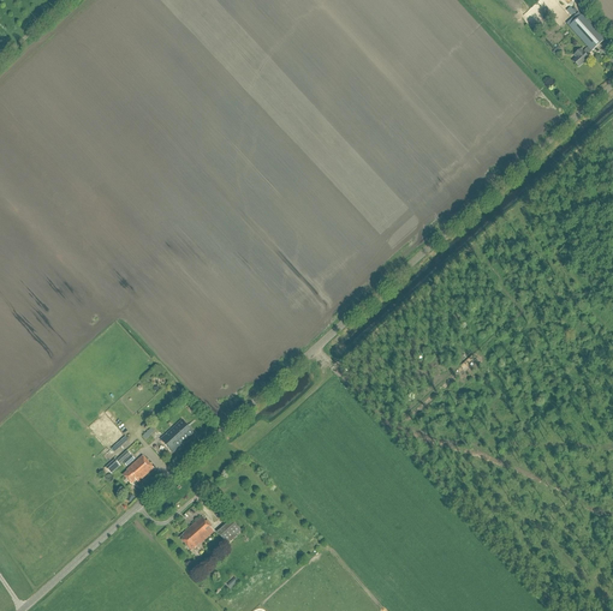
[(589,48),(601,37),(576,10),(575,11),(570,15),(564,21),(585,45),(581,49),(571,58),(576,64),(585,55),(583,53),(589,48)]
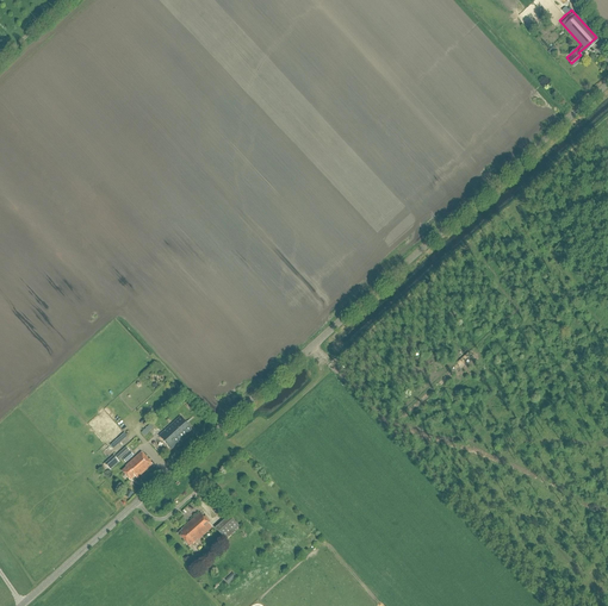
[(191,426),(179,413),(157,433),(169,447),(191,426)]
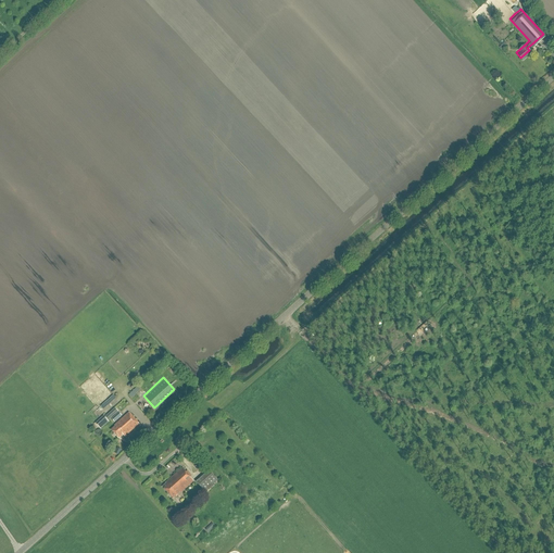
[(131,396),(139,388),(136,385),(128,392),(131,396)]
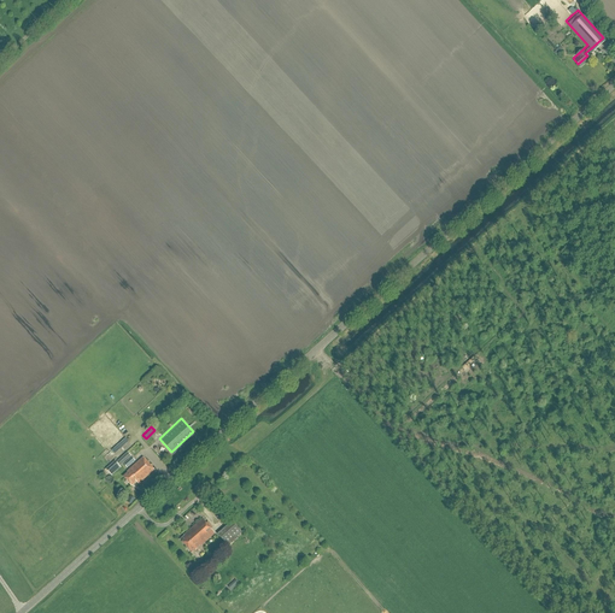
[(122,434),(111,448),(116,452),(127,437),(122,434)]
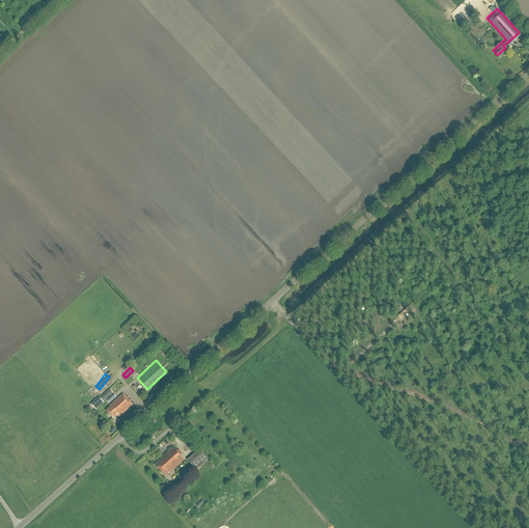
[(111,390),(108,387),(98,395),(96,394),(89,401),(94,408),(102,400),(101,399),(111,390)]
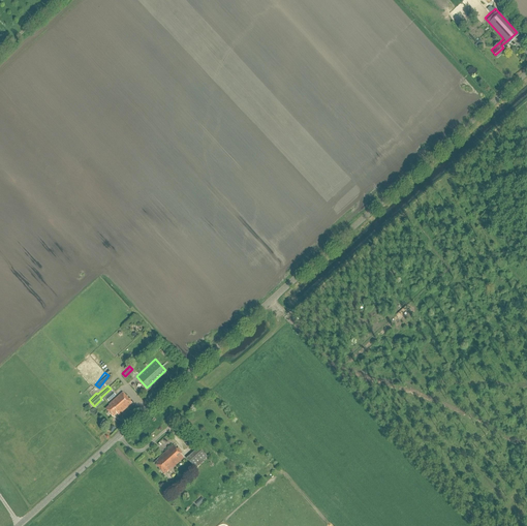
[(114,393),(111,390),(103,396),(106,399),(114,393)]
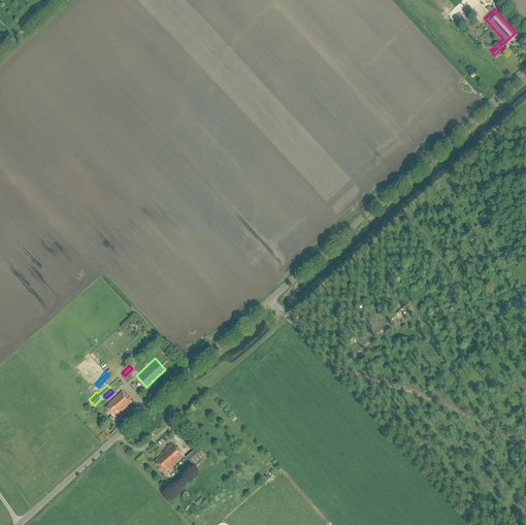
[(130,400),(121,389),(107,401),(107,402),(104,405),(106,408),(106,409),(108,411),(111,414),(114,409),(117,412),(130,400)]
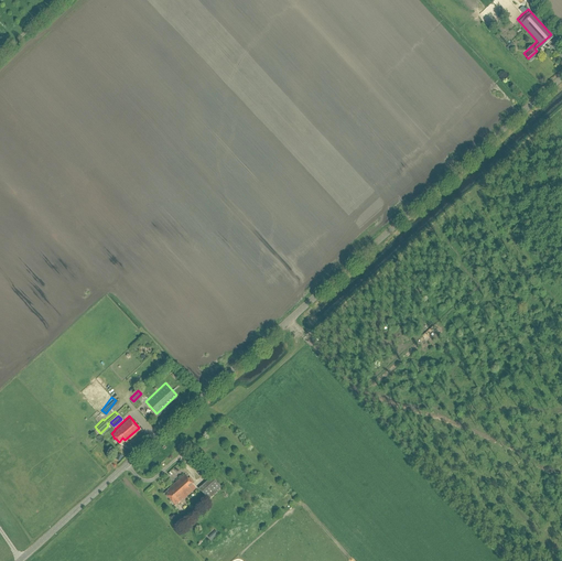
[(195,485),(183,472),(166,487),(163,491),(173,503),(176,500),(177,502),(195,485)]
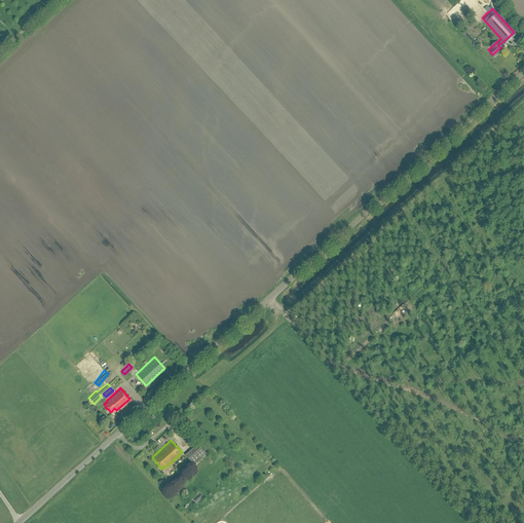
[(203,451),(195,442),(183,453),(191,462),(203,451)]
